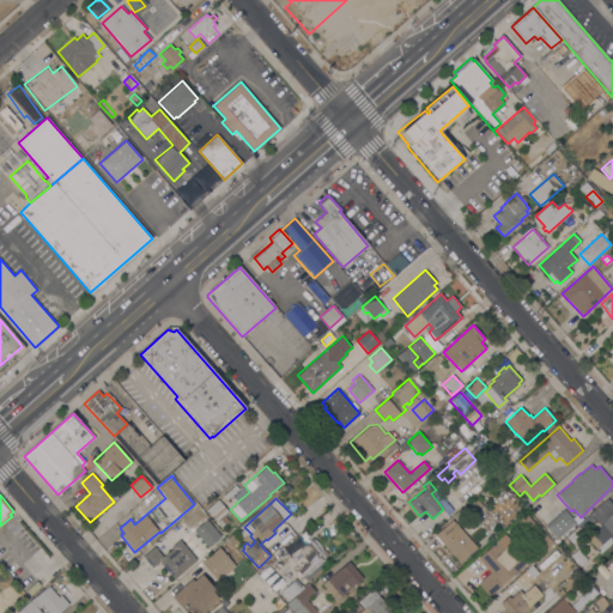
[(590,536),(600,527),(599,526),(600,525),(590,515),(608,498),(612,503),(612,534),(611,538),(612,540),(600,553),(596,550),(590,536)]
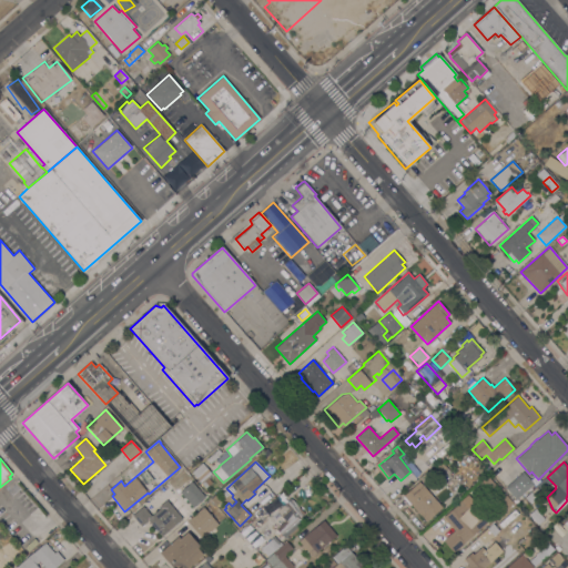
[(208,486),(204,480),(201,483),(192,473),(202,463),(212,474),(208,477),(212,483),(208,486)]
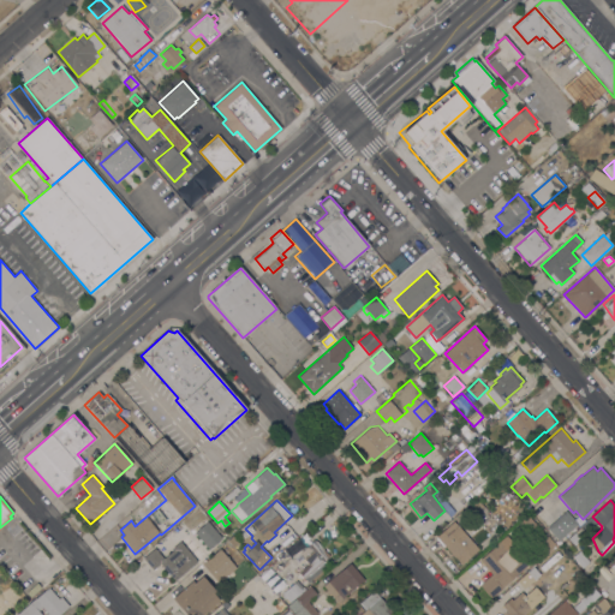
[(566,511),(578,524),(559,541),(547,527),(566,511)]
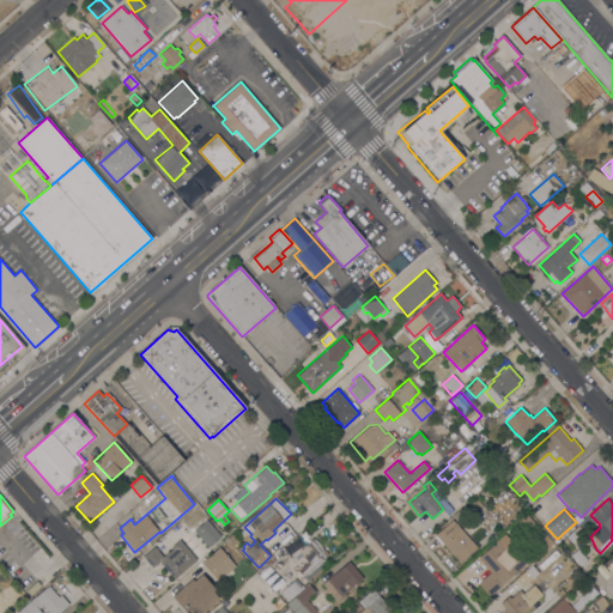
[(535,525),(527,532),(517,521),(526,513),(535,525)]
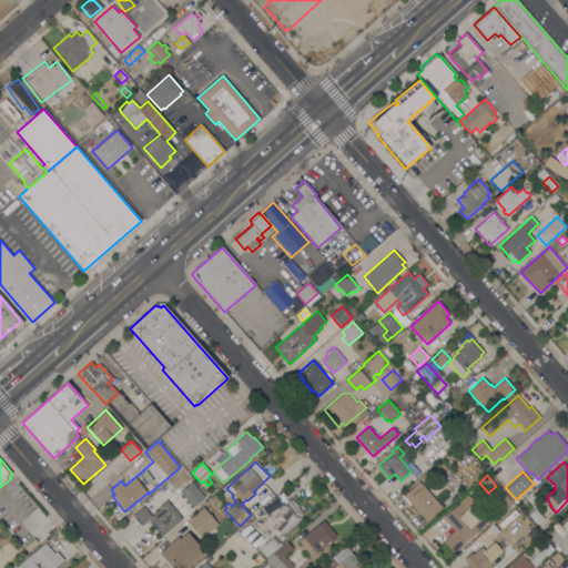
[(205,497),(193,507),(180,492),(192,482),(205,497)]
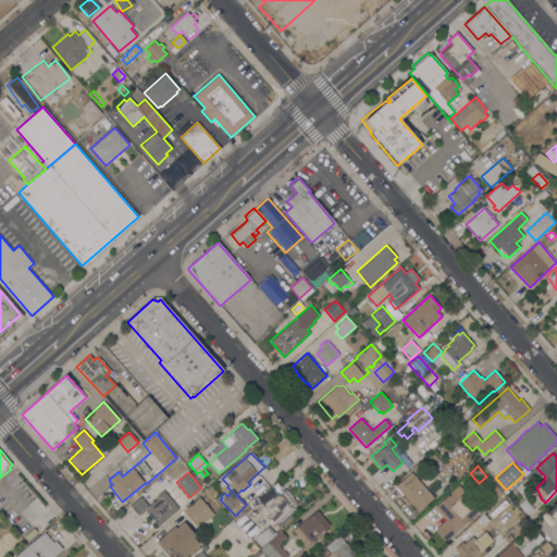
[(433,497),(418,511),(395,486),(411,472),(433,497)]
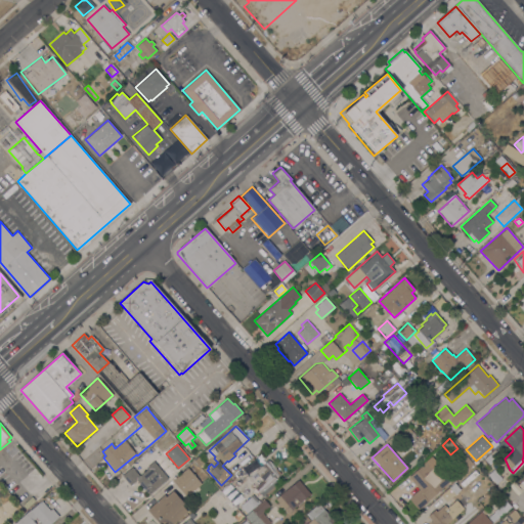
[(494,448),(500,454),(489,465),(484,459),(494,448)]
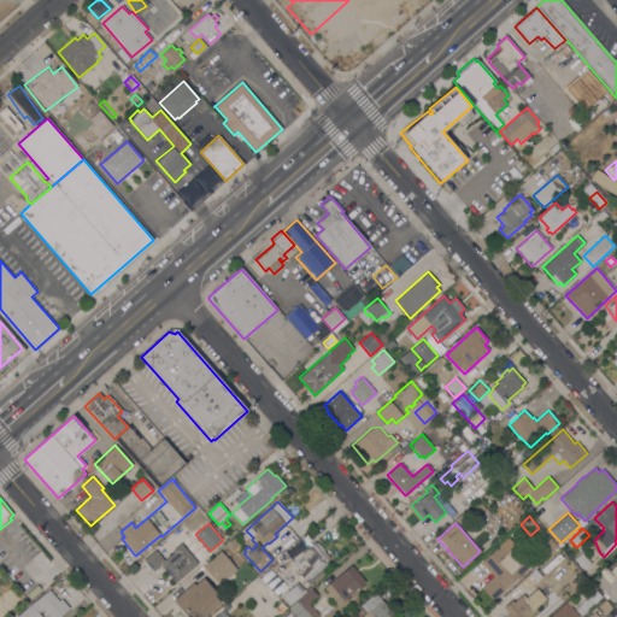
[(535,562),(493,600),(481,587),(494,576),(481,562),(495,548),(494,548),(510,534),(521,546),(535,562)]
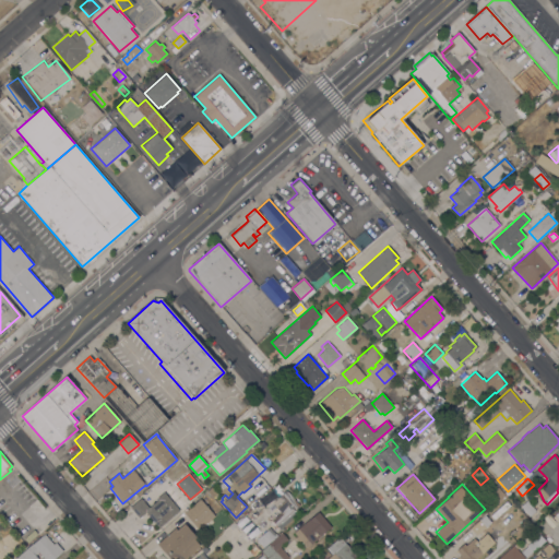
[(173,516),(175,518),(168,523),(166,522),(159,528),(149,516),(142,522),(130,507),(141,498),(149,508),(157,500),(156,498),(171,485),(187,503),(173,516)]
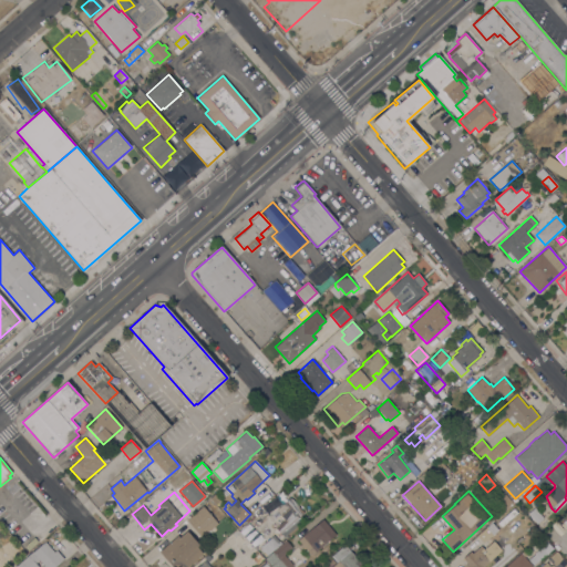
[(512,503),(502,512),(494,503),(505,494),(512,503)]
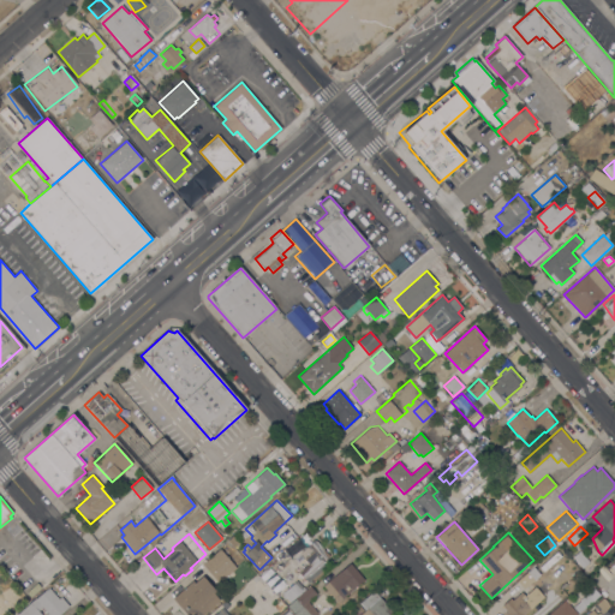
[(329,556),(308,575),(292,559),(306,547),(315,539),(329,556)]
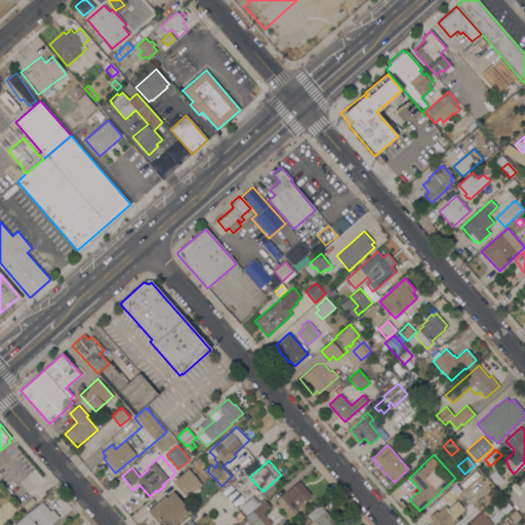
[(482,479),(469,490),(459,480),(473,468),(482,479)]
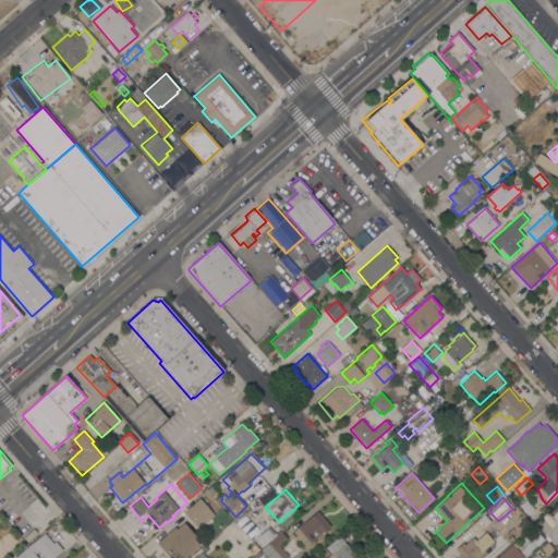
[(215,516),(197,530),(183,512),(199,498),(215,516)]
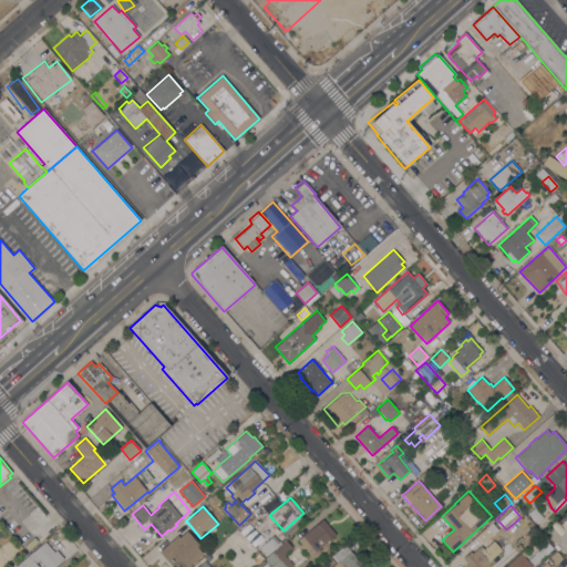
[(544,518),(537,524),(528,514),(535,508),(544,518)]
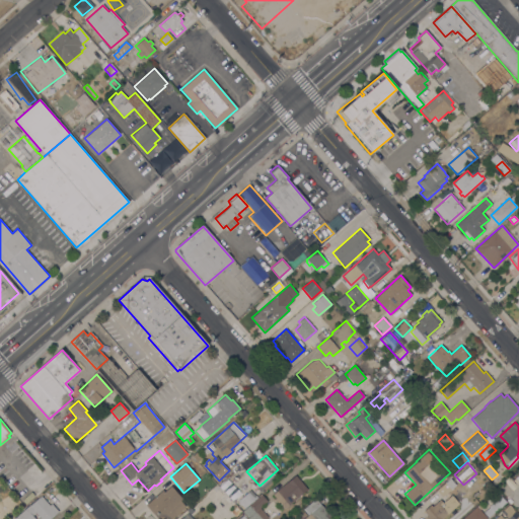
[(295,475),(307,490),(285,508),(280,502),(277,504),(273,500),(276,498),(273,495),(295,475)]
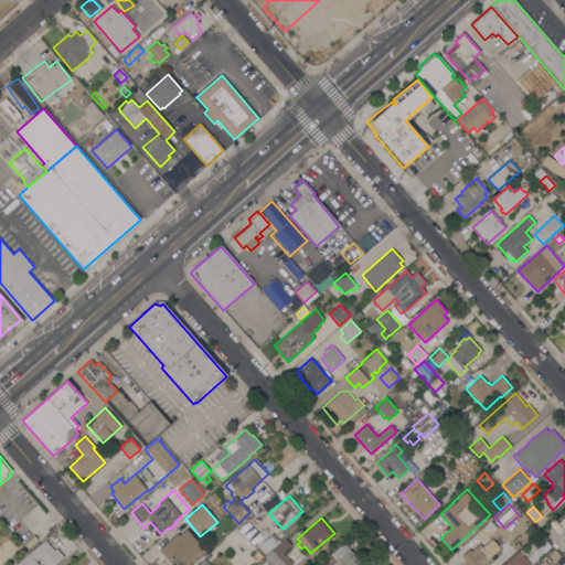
[(263,540),(263,541),(255,547),(237,528),(246,520),(263,540)]
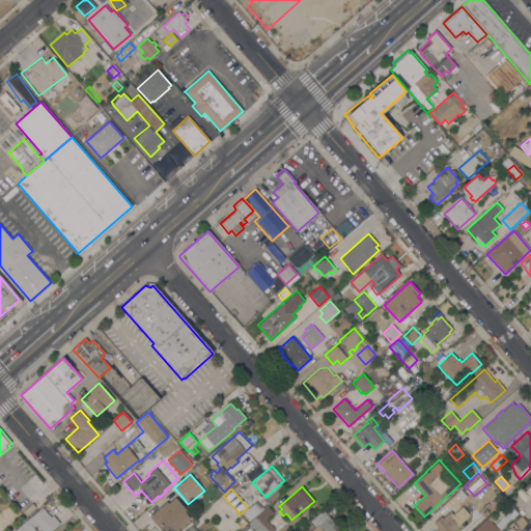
[(256,514),(248,522),(242,514),(250,506),(249,505),(261,494),(269,501),(261,507),(263,508),(256,514)]
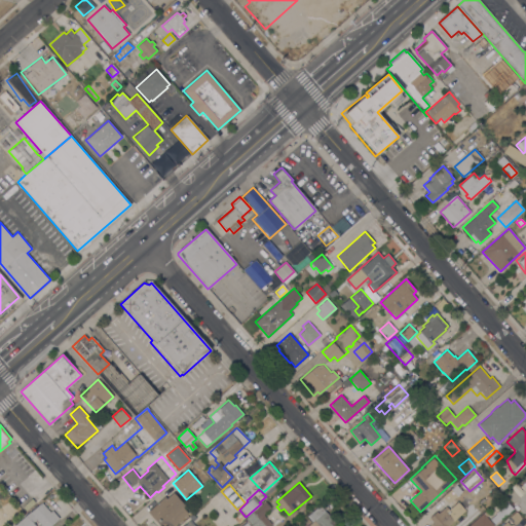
[(452,490),(456,495),(447,503),(443,497),(452,490)]
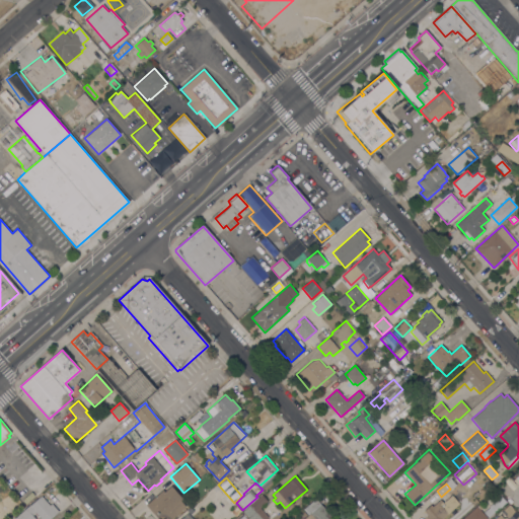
[(171,518),(157,518),(145,505),(162,490),(164,493),(171,486),(182,499),(180,500),(186,506),(171,518)]
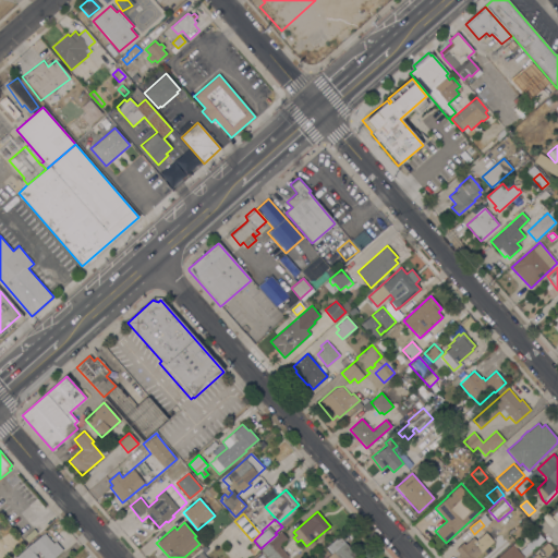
[(287,538),(279,546),(288,556),(286,557),(267,557),(261,550),(281,532),(287,538)]
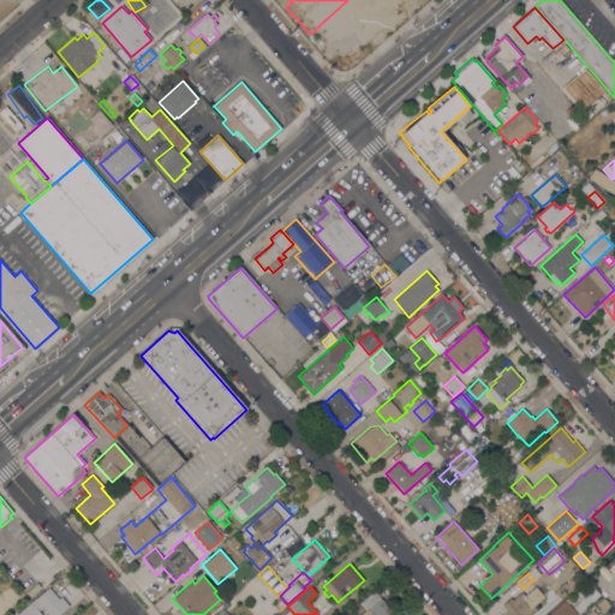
[(61,597),(70,607),(59,614),(45,614),(47,613),(42,608),(39,611),(42,614),(16,614),(35,598),(36,599),(48,587),(59,598),(61,597)]
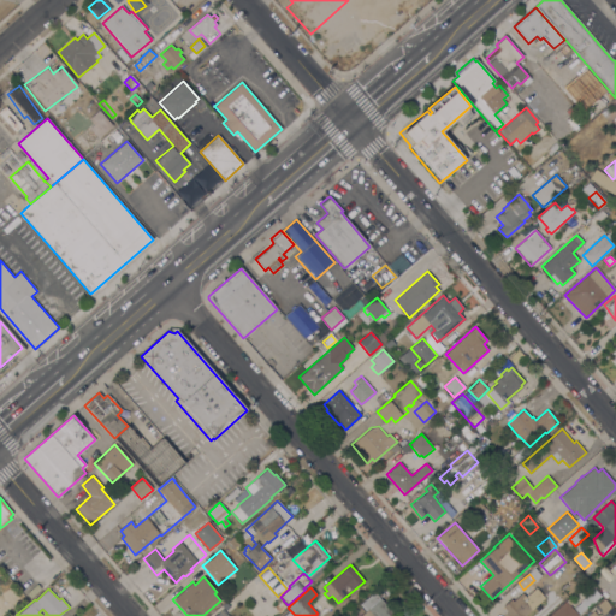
[(392,612),(390,615),(359,615),(365,611),(359,604),(374,592),(392,612)]
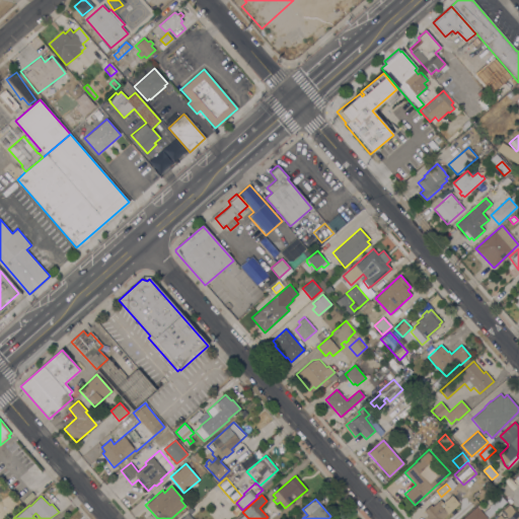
[(441,518),(425,518),(428,516),(424,511),(431,505),(432,506),(440,500),(443,503),(446,501),(453,509),(441,518)]
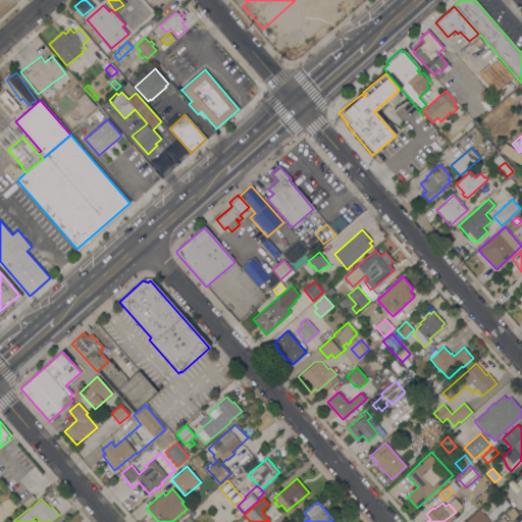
[(503,510),(491,520),(486,516),(492,510),(491,510),(498,505),(503,510)]
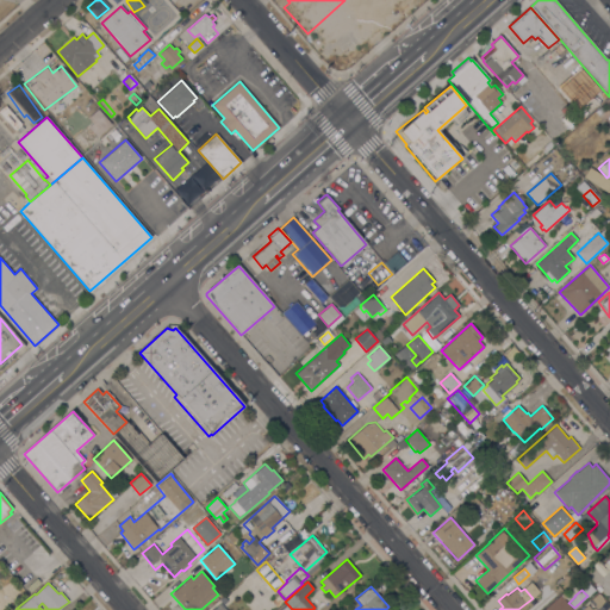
[(580,609),(591,602),(589,601),(598,593),(609,605),(609,609),(580,609)]
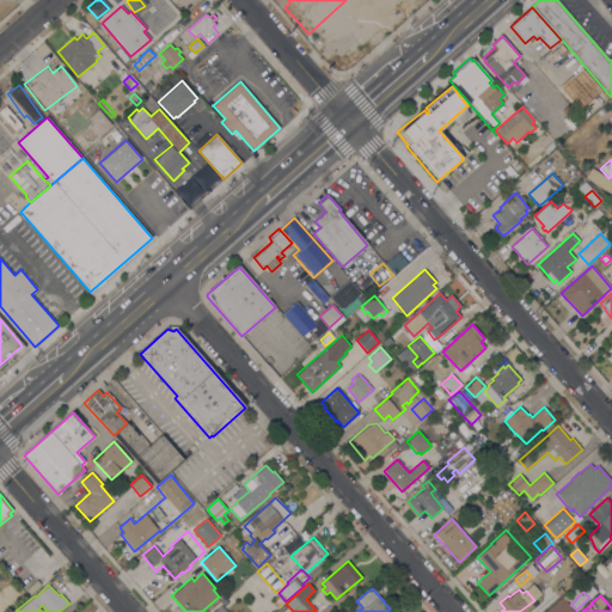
[(544,611),(562,597),(575,611),(544,611)]
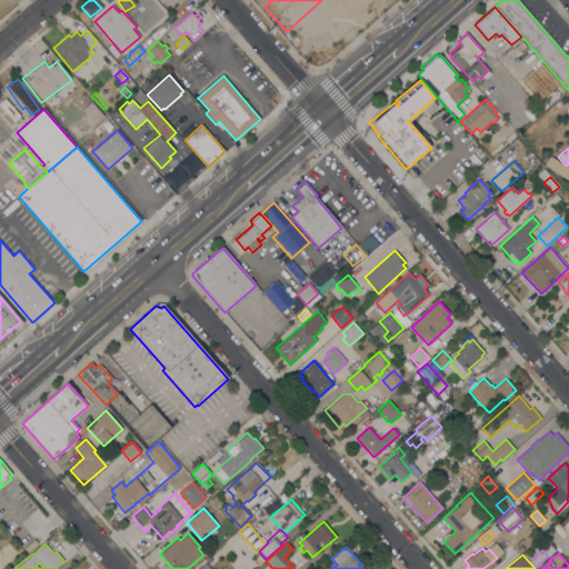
[(263,561),(258,567),(253,561),(259,556),(263,561)]
